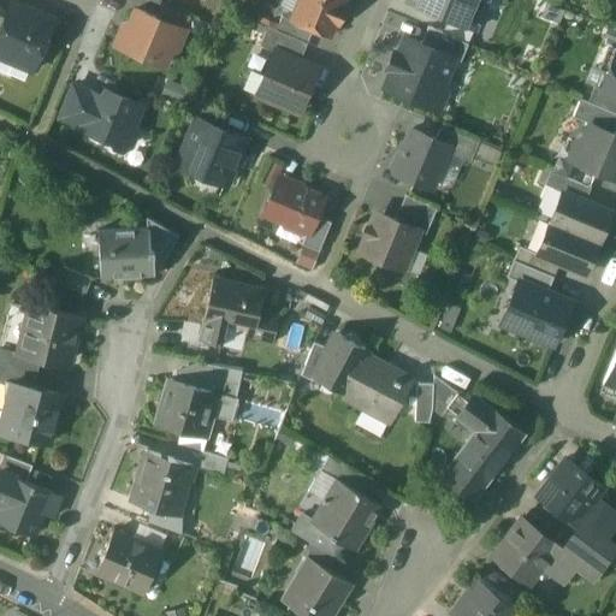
[(297,0),(290,21),(313,29),(330,36),(335,23),(338,24),(344,9),(342,7),(344,0),(297,0)]
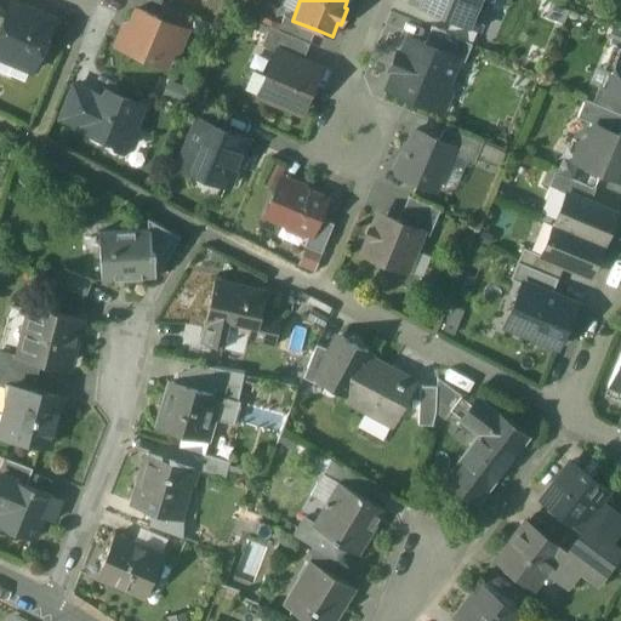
[(410,0),(410,1),(477,29),(488,0),(410,0)]
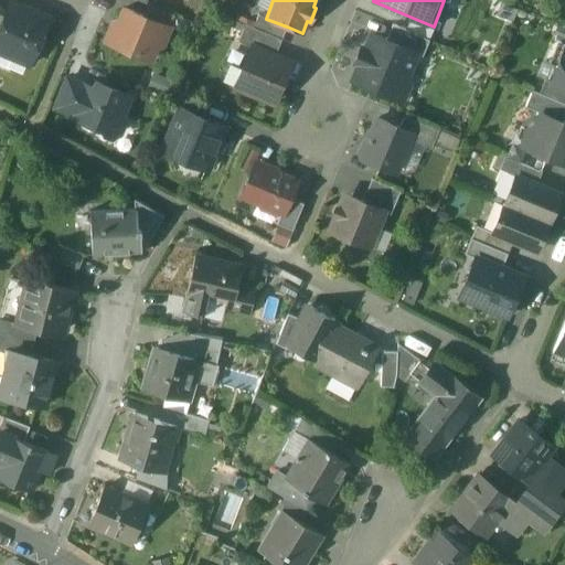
[(6,12),(0,9),(0,51),(29,63),(31,59),(38,55),(41,46),(39,40),(48,18),(30,10),(29,13),(9,4),(6,12)]
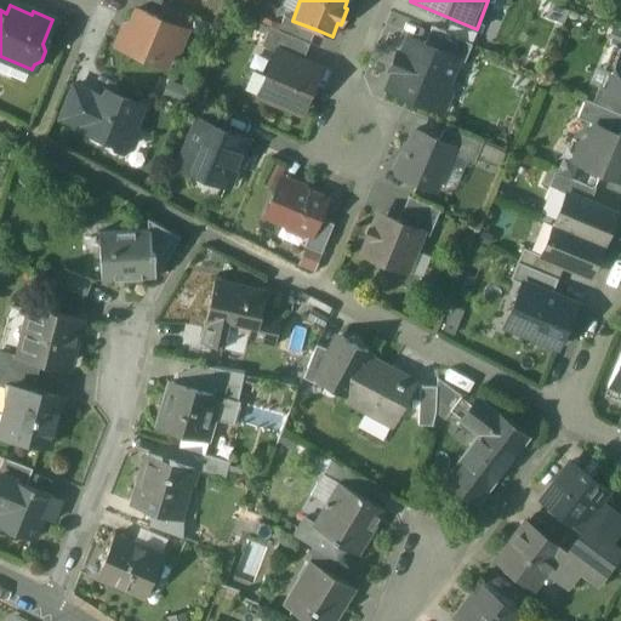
[(181,28),(136,9),(130,23),(123,26),(126,34),(120,47),(165,66),(170,52),(178,49),(175,41),(181,28)]
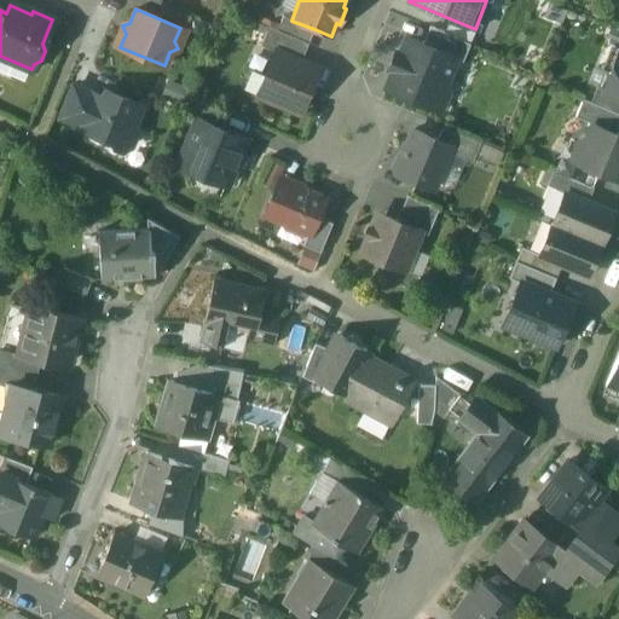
[(291,21),(283,17),(277,30),(308,42),(314,29),(291,21)]
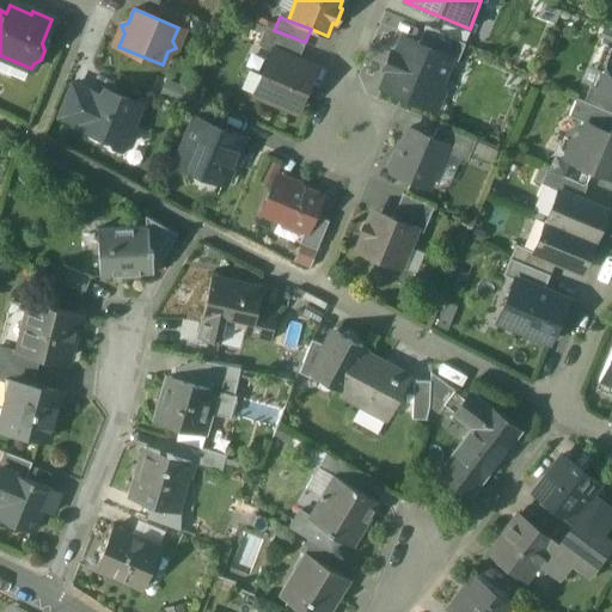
[(274,30),(265,26),(257,44),(271,50),(273,49),(298,60),(305,42),(274,30)]
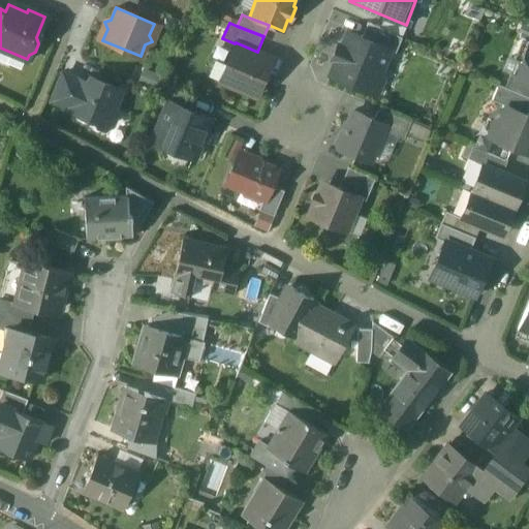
[(401,37),(367,23),(361,37),(390,49),(390,51),(395,53),(401,37)]
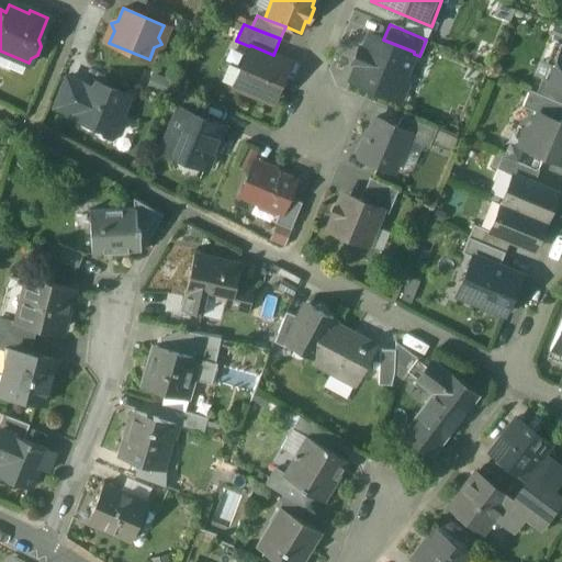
[(383,40),(369,33),(362,48),(359,47),(353,63),(357,64),(350,79),(389,96),(395,79),(404,76),(414,54),(414,52),(383,40)]
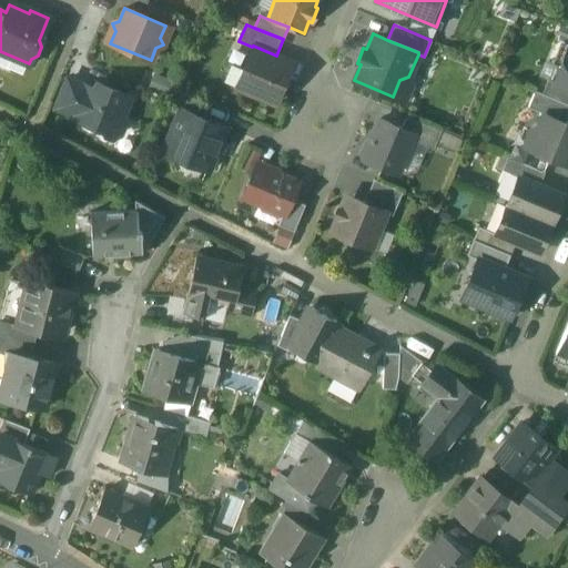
[(567,43),(567,44),(558,66),(560,67),(554,82),(553,83),(567,89),(567,43)]
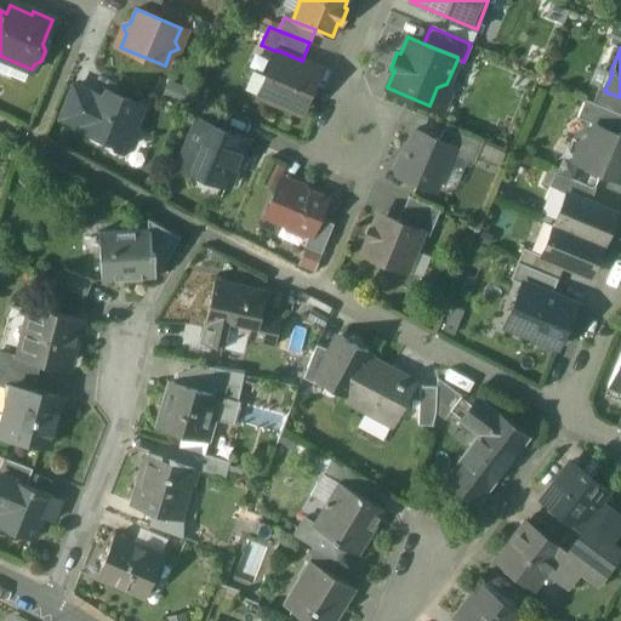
[(302,61),(277,50),(275,51),(266,75),(266,77),(277,81),(269,100),(301,113),(308,93),(315,90),(313,83),(319,68),(302,61)]
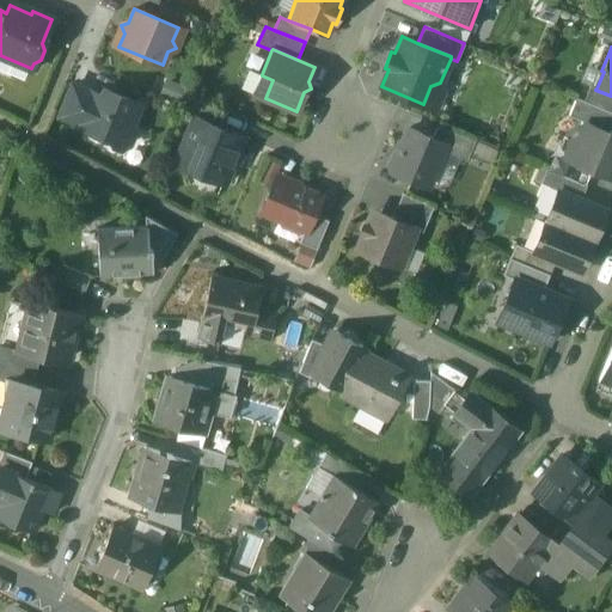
[(262,74),(249,69),(240,89),(265,98),(273,80),(262,75),(262,74)]
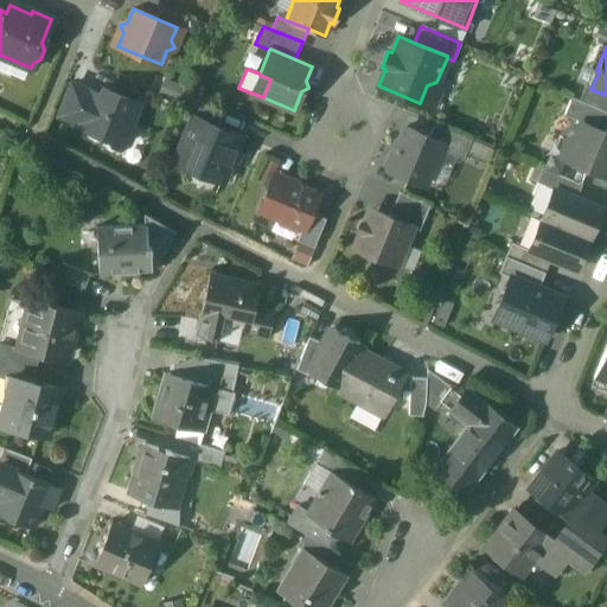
[(436,82),(427,85),(420,103),(433,108),(440,90),(436,82)]
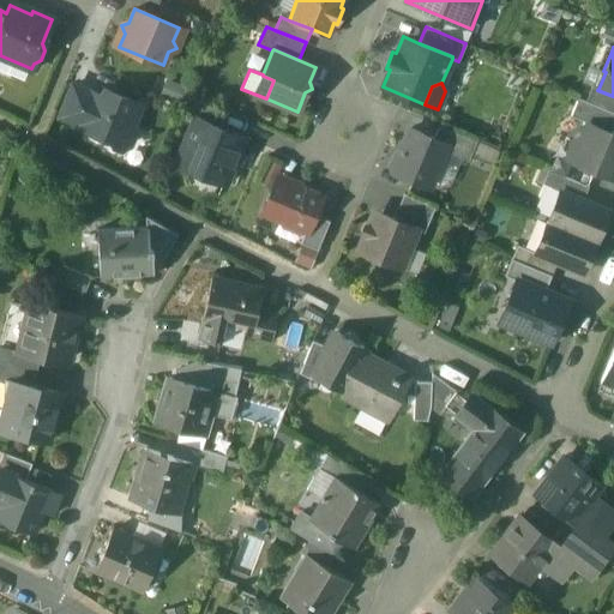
[(91,94),(71,85),(59,115),(79,124),(91,94)]
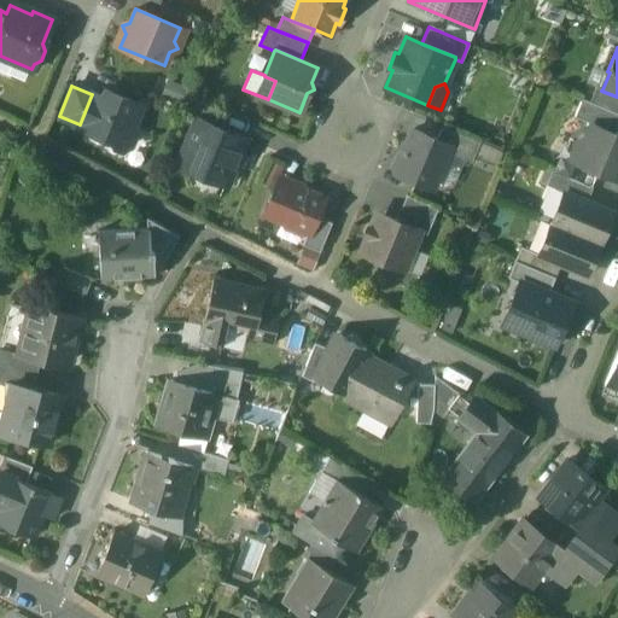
[(617,97),(601,91),(602,89),(595,87),(589,101),(617,114),(617,97)]
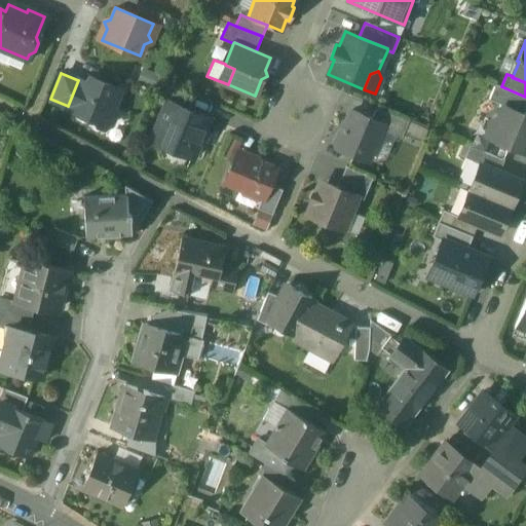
[(119,89),(89,77),(87,84),(78,80),(68,106),(67,107),(95,118),(97,123),(104,126),(109,124),(114,113),(112,108),(119,89)]
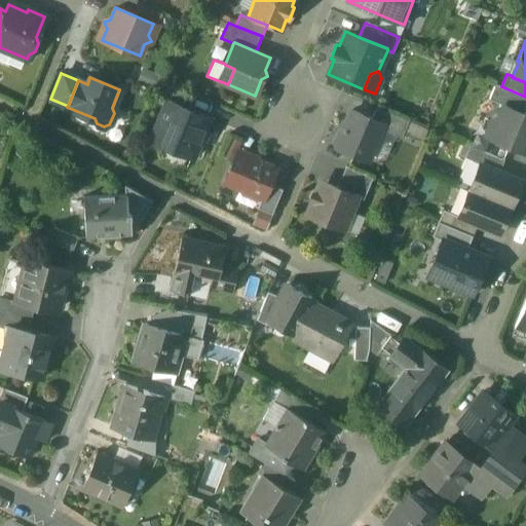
[(194,97),(161,83),(155,99),(166,103),(167,102),(188,110),(194,97)]
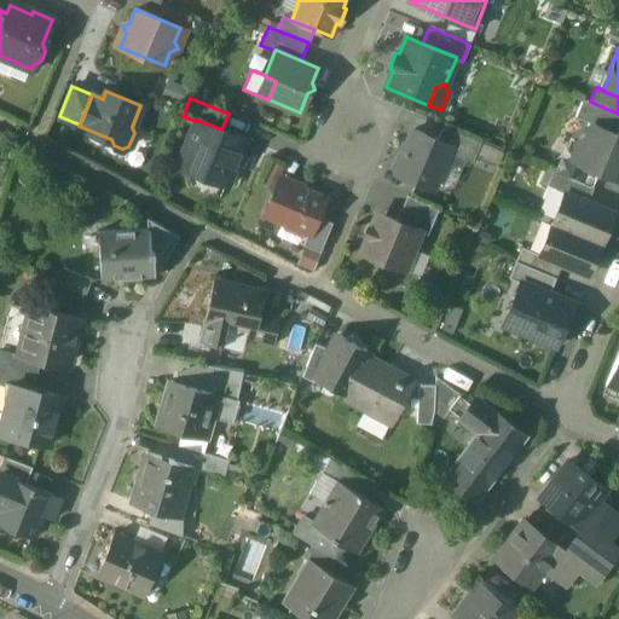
[(618,114),(590,102),(583,99),(576,116),(593,123),(615,133),(618,125),(618,114)]
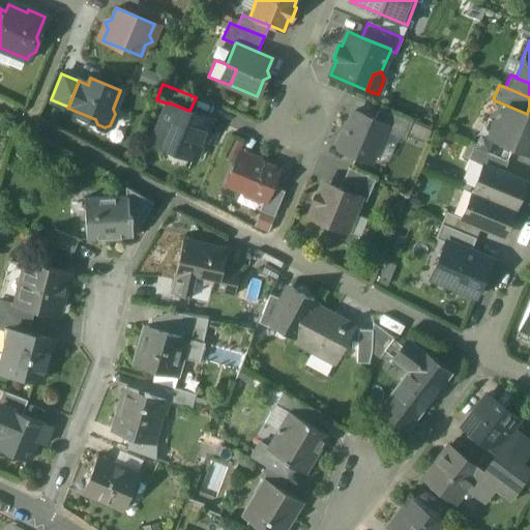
[(189,111),(169,102),(168,104),(153,140),(172,148),(172,149),(195,158),(201,144),(206,142),(208,135),(206,129),(210,119),(189,111)]
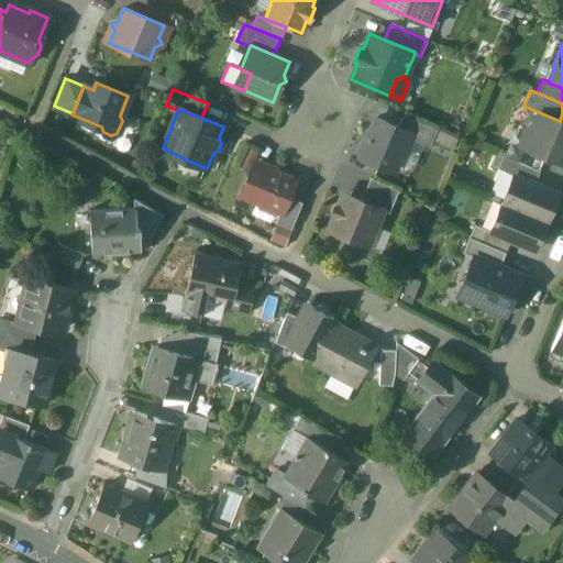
[(539,112),(533,125),(526,128),(529,135),(523,147),(562,163),(562,122),(560,121),(539,112)]
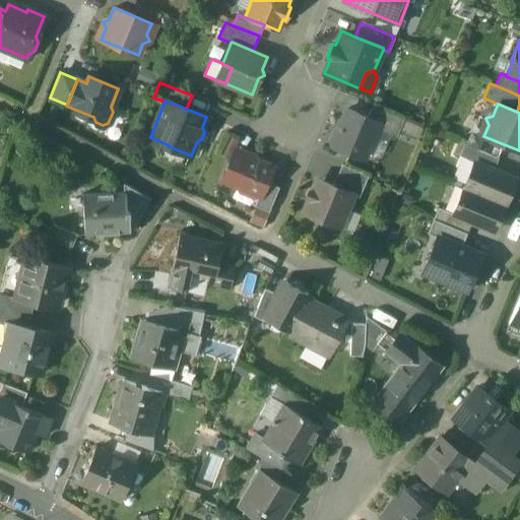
[(403,120),(372,107),(367,118),(379,122),(376,128),(396,136),(403,120)]
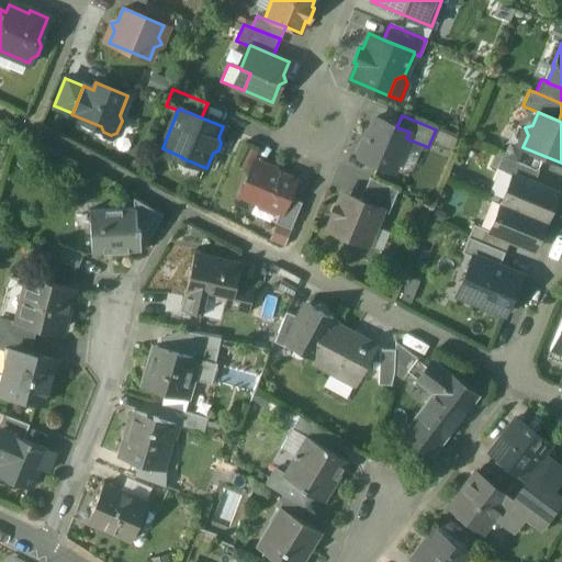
[(396,127),(374,117),(366,141),(359,143),(356,150),(359,157),(372,163),(375,168),(383,171),(389,169),(393,170),(406,138),(409,132),(396,127)]
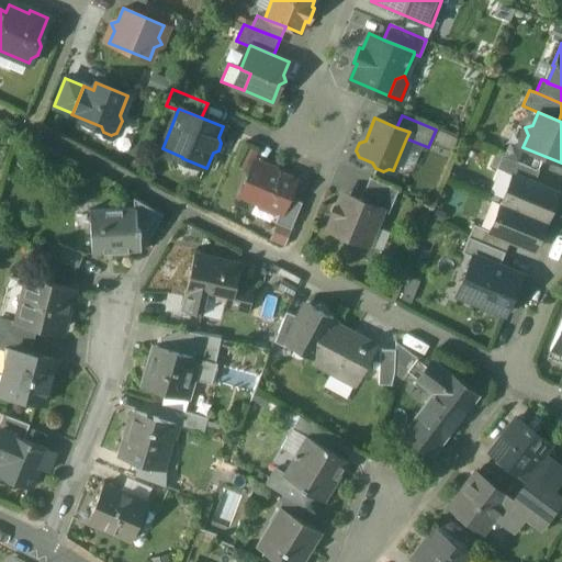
[(538,171),(502,156),(496,168),(513,175),(534,183),(538,171)]
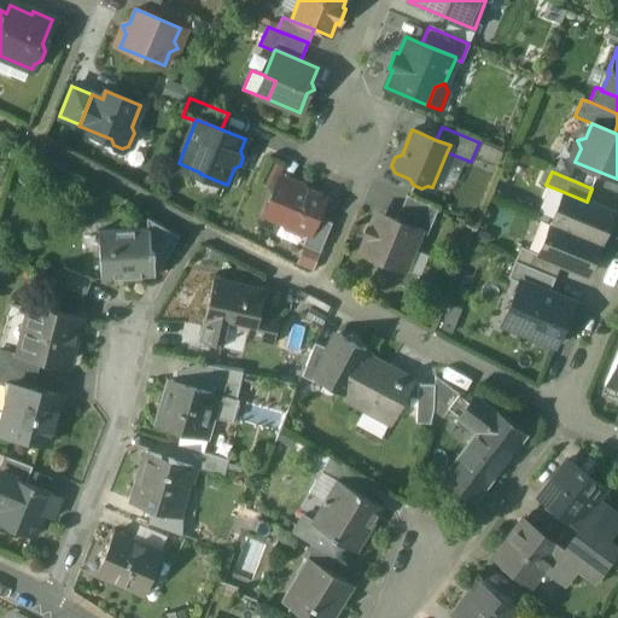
[(324,198),(279,179),(264,215),(308,233),(309,233),(316,216),(324,198)]
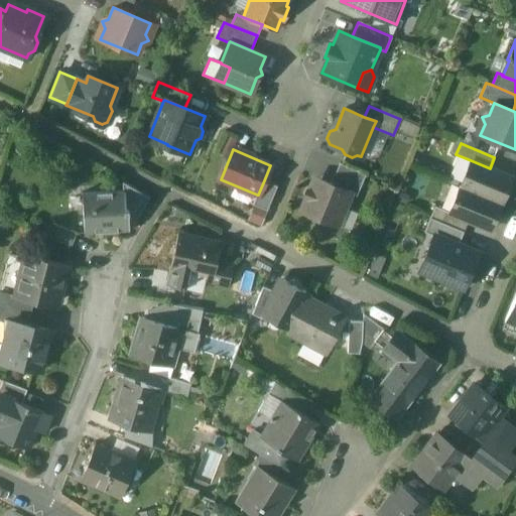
[(490,168),(471,160),(460,186),(501,204),(511,177),(490,168)]
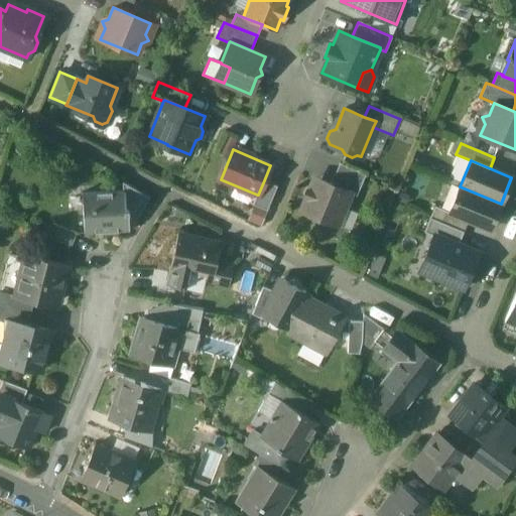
[(365,173),(339,163),(331,183),(351,192),(350,194),(356,196),(365,173)]
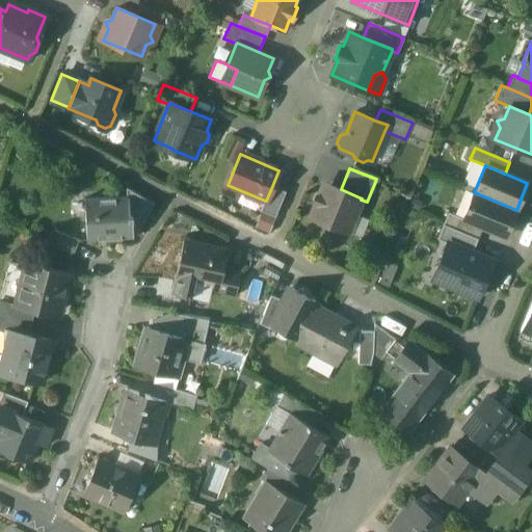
[(335,187),(324,183),(319,193),(335,187)]
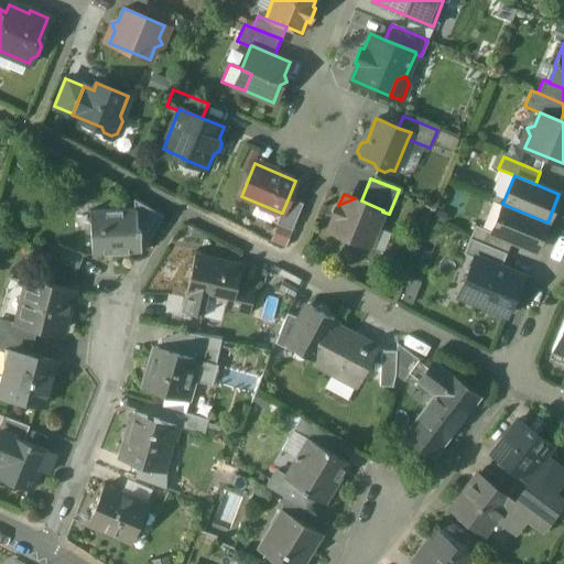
[(289,197),(282,213),(281,213),(277,223),(292,229),(303,203),(289,197)]
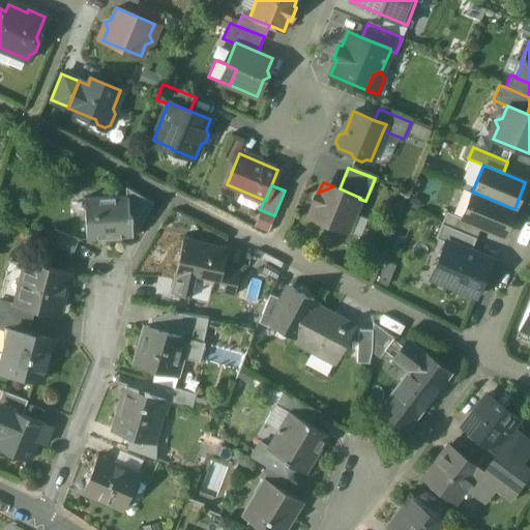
[(340,188),(333,186),(318,193),(314,195),(313,199),(314,203),(308,215),(341,229),(343,224),(350,222),(359,199),(360,198),(340,188)]
